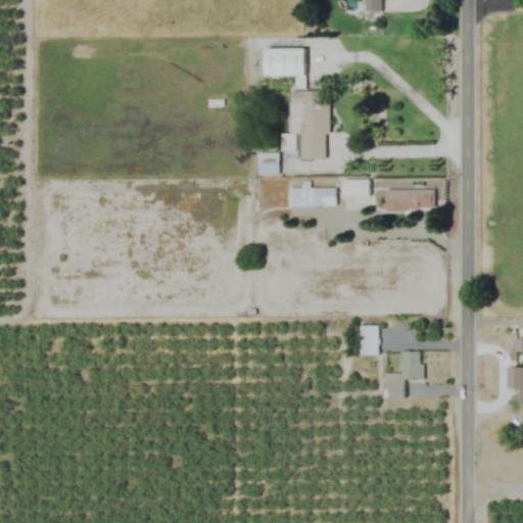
[(303,47),(265,47),(265,76),(301,76),(301,86),(303,86),(303,47)]
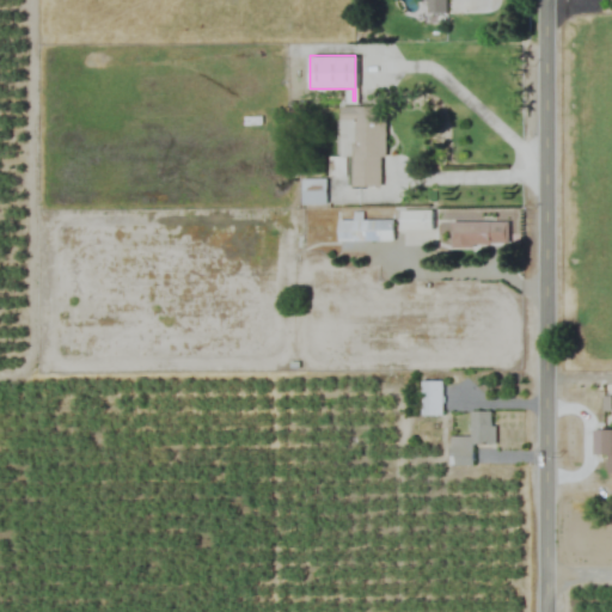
[(383,187),(383,106),(338,106),(338,157),(329,157),(329,176),(349,176),(349,187),(383,187)]
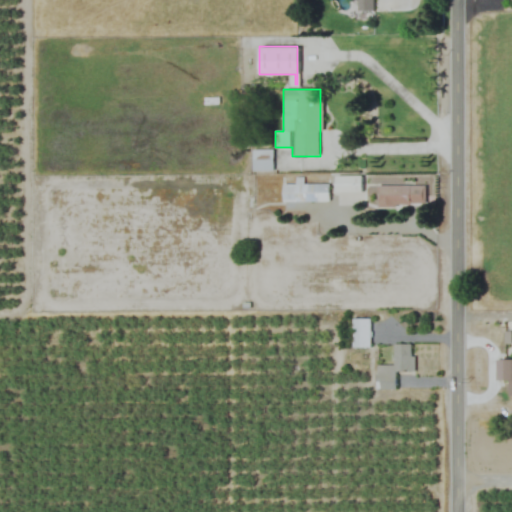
[(251,171),(272,171),(272,150),(251,150),(251,171)]
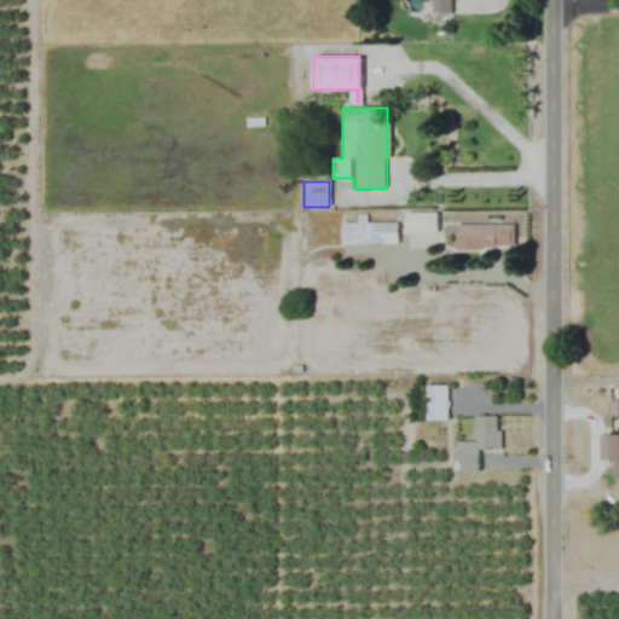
[(405,233),(438,233),(438,212),(405,212),(405,233)]
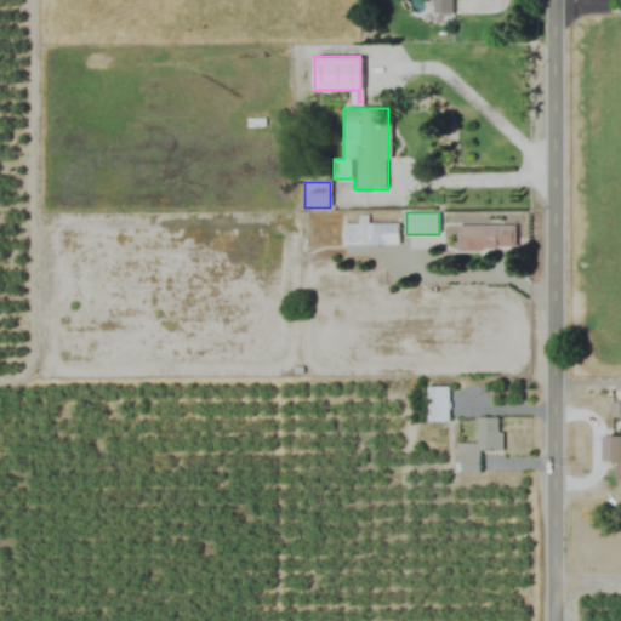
[(397,245),(397,221),(357,221),(357,223),(341,223),(341,245),(397,245)]
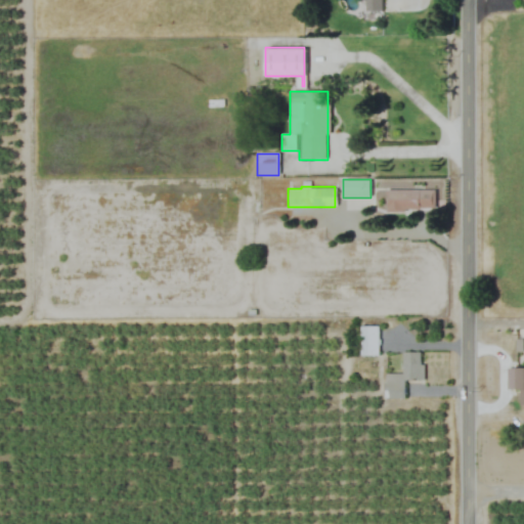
[(434,190),(386,190),(386,211),(434,211),(434,190)]
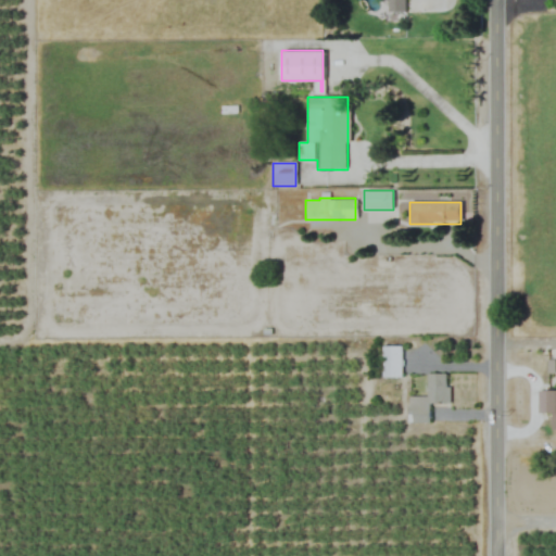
[(382,345),(382,377),(401,377),(401,345),(382,345)]
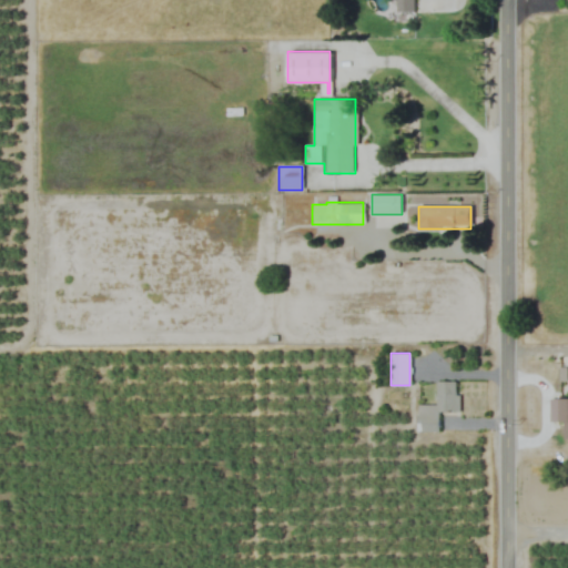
[(417,405),(416,432),(438,432),(439,411),(458,412),(459,382),(436,382),(436,405),(417,405)]
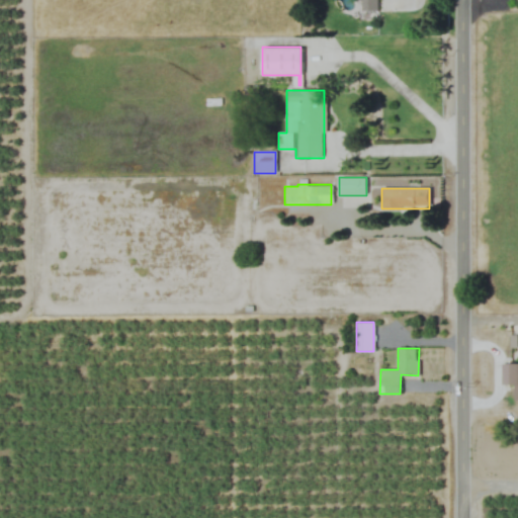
[(517,362),(501,363),(501,385),(514,385),(514,400),(517,399),(517,362)]
